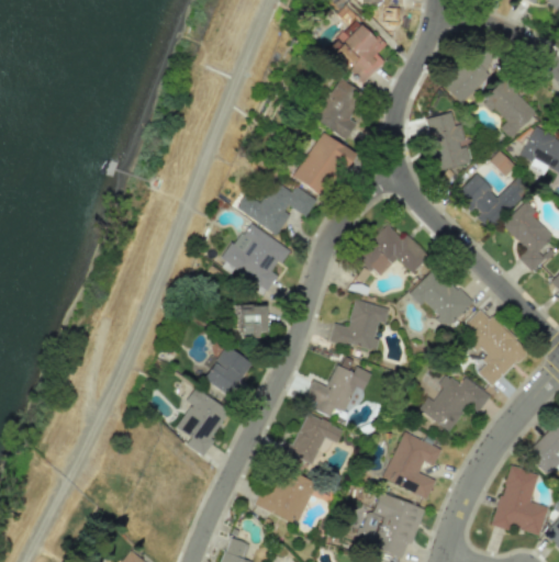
[(362,0),(364,3),(381,4),(380,25),(400,25),(401,6),(407,6),(406,0),(362,0)]
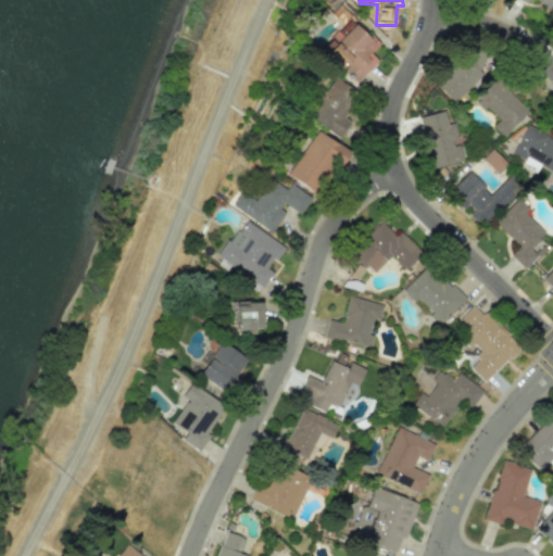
[(380,61),(373,53),(380,45),(357,22),(328,53),(359,83),(380,61)]
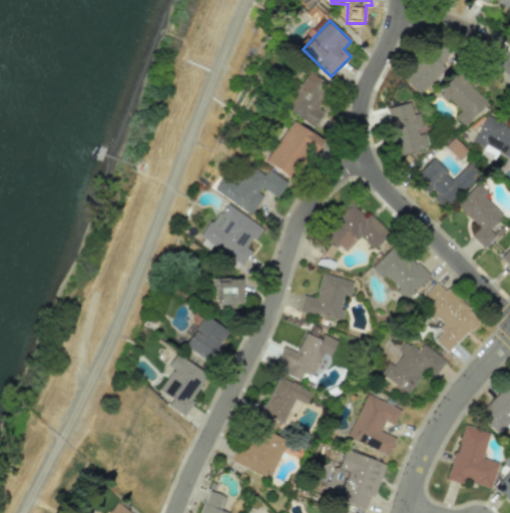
[(421,93),(457,59),(441,42),(405,76),(421,93)]
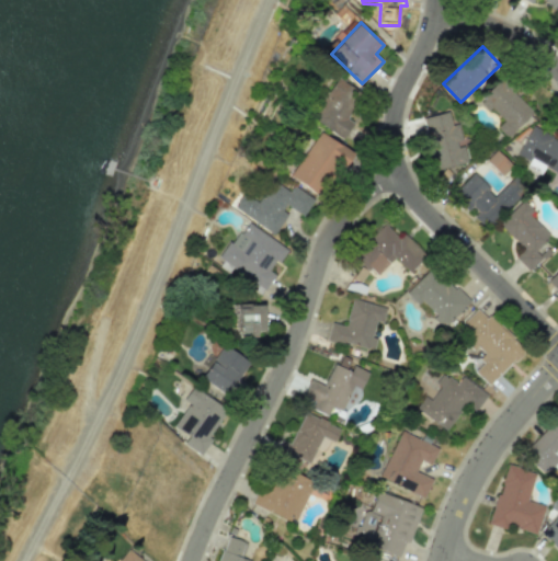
[(355,122),(349,118),(363,91),(338,78),(315,121),(348,138),(355,122)]
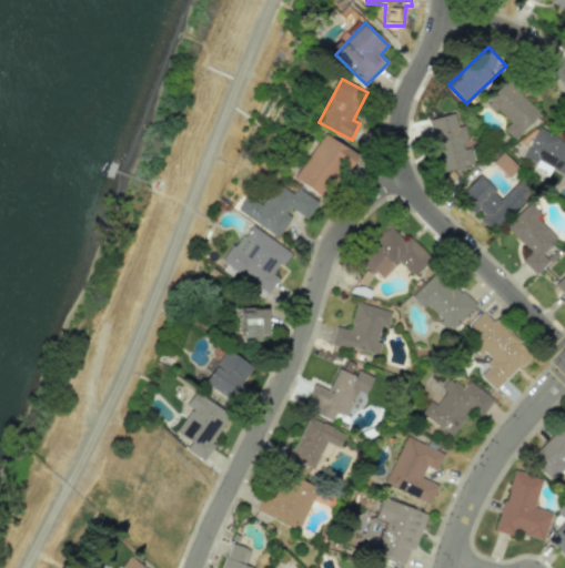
[(515,139),(542,114),(513,82),(491,102),(511,123),(506,129),(515,139)]
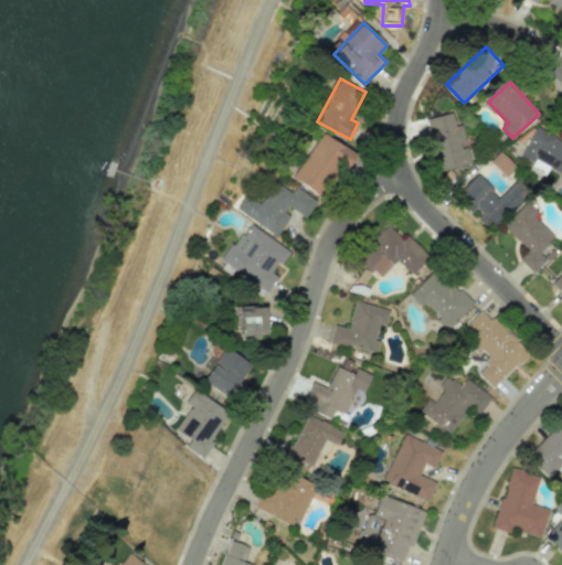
[(428,118),(439,171),(474,164),(469,144),(468,145),(464,125),(457,126),(454,113),(428,118)]
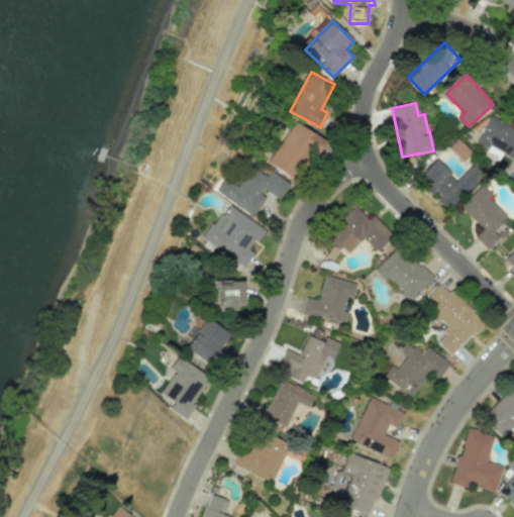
[(270,163),(297,181),(324,138),(297,121),(270,163)]
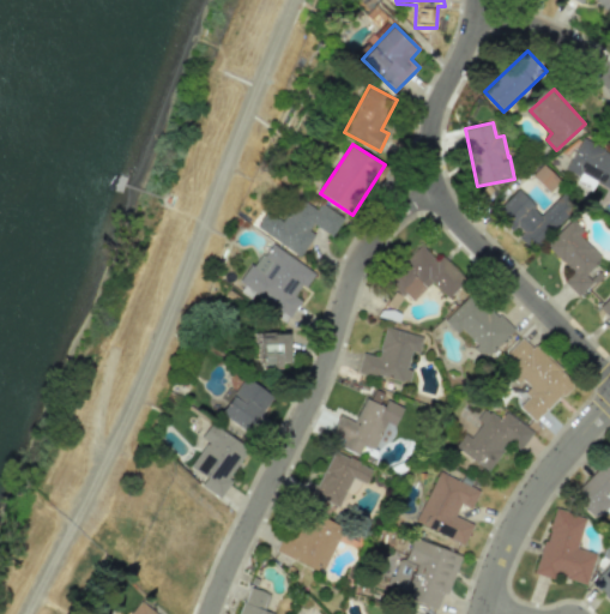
[(533,176),(551,192),(562,181),(544,164),(533,176)]
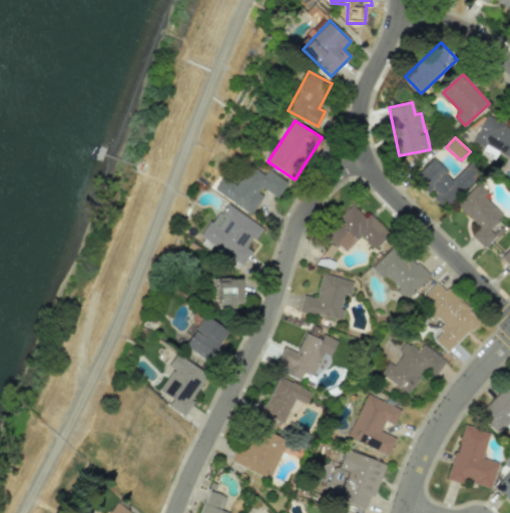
[(448,207),(483,170),(472,160),(455,178),(434,158),(417,176),(431,190),(431,191),(448,207)]
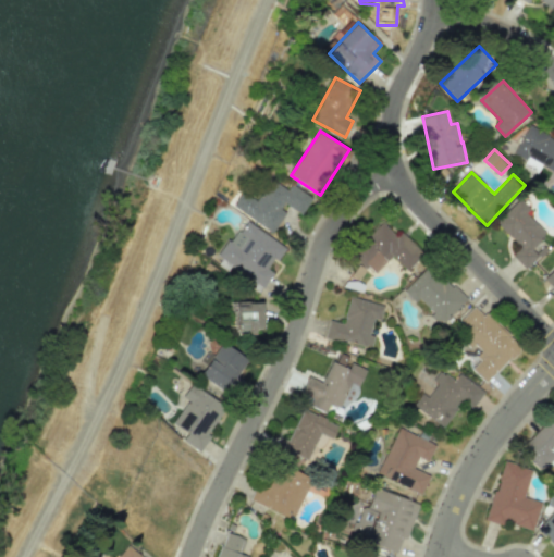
[(273,232),(291,206),(304,214),(315,198),(294,184),(290,189),(274,180),(260,201),(245,192),(234,207),(273,232)]
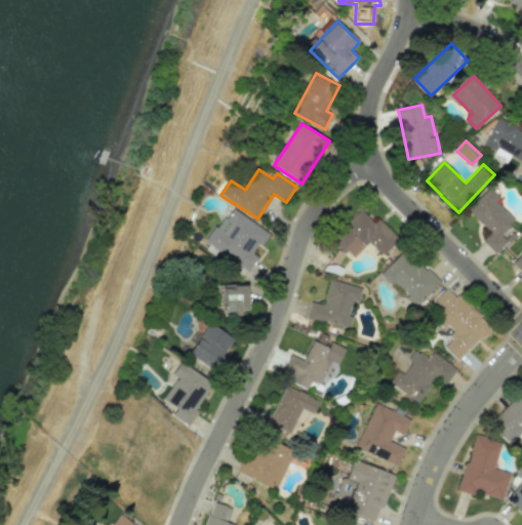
[(517,219),(496,201),(502,196),(491,187),(469,211),(493,233),(485,242),(497,253),(509,241),(503,235),(517,219)]
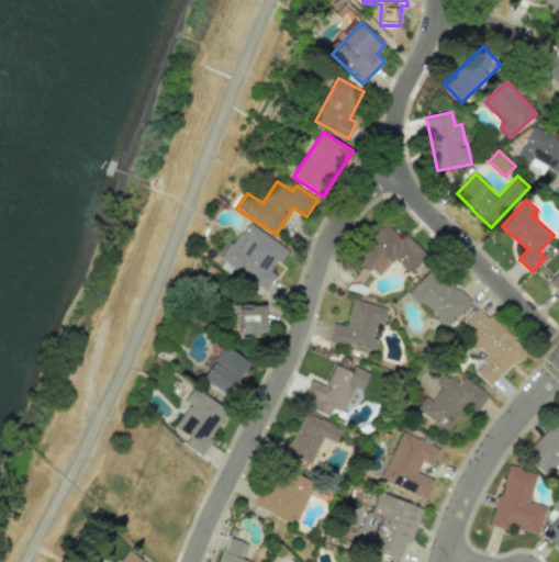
[(289,249),(248,222),(222,261),(267,291),(278,274),(274,272),(289,249)]
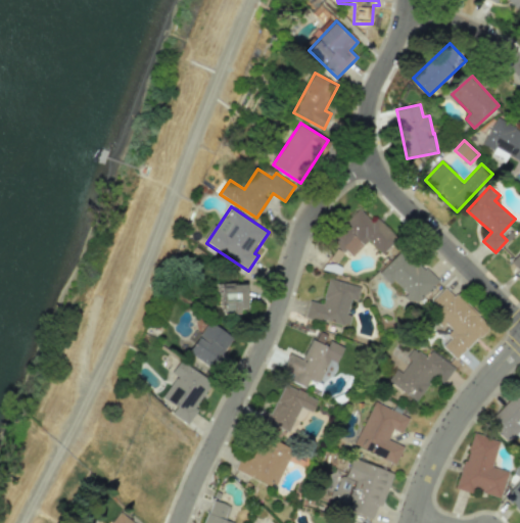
[(398,239),(379,217),(374,222),(362,209),(332,237),(351,258),(370,240),(382,253),(398,239)]
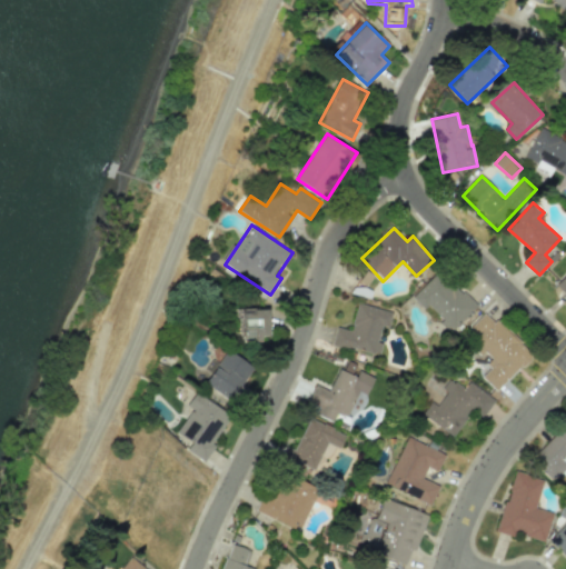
[(477,307),(440,270),(414,297),(427,309),(430,306),(443,319),(438,322),(450,333),(477,307)]
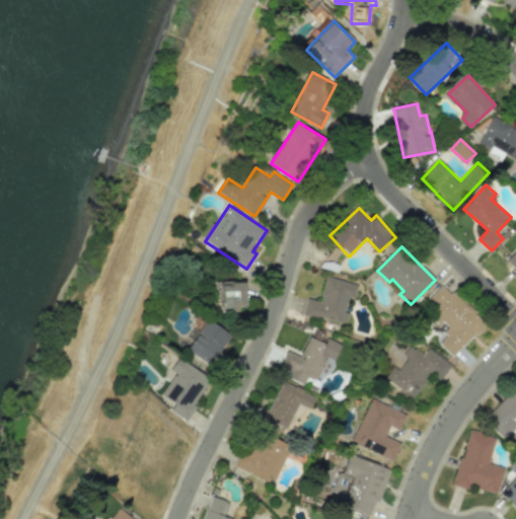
[(338,256),(329,253),(322,268),(338,275),(342,266),(335,263),(338,256)]
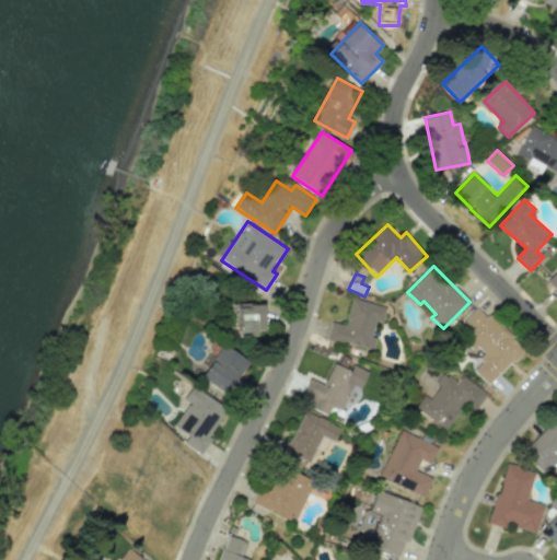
[(387,307),(354,298),(346,325),(334,322),(329,337),(375,350),(379,337),(373,336),(378,321),(384,322),(387,307)]
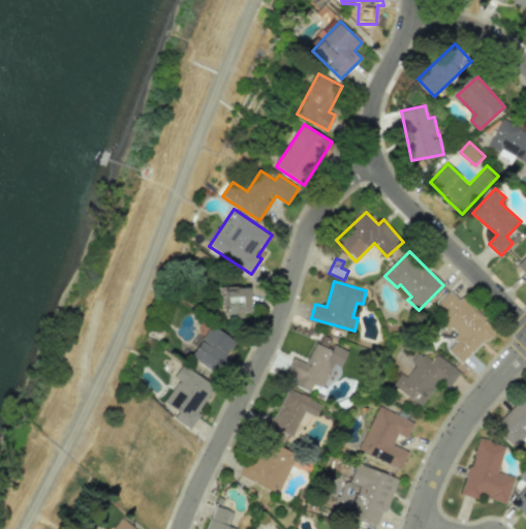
[(249,287),(223,287),(223,315),(250,314),(249,287)]
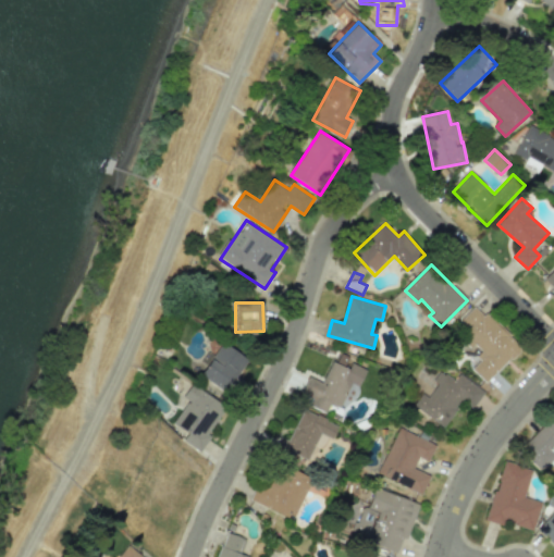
[(488,383),(522,348),(478,304),(456,324),(487,356),(474,369),(488,383)]
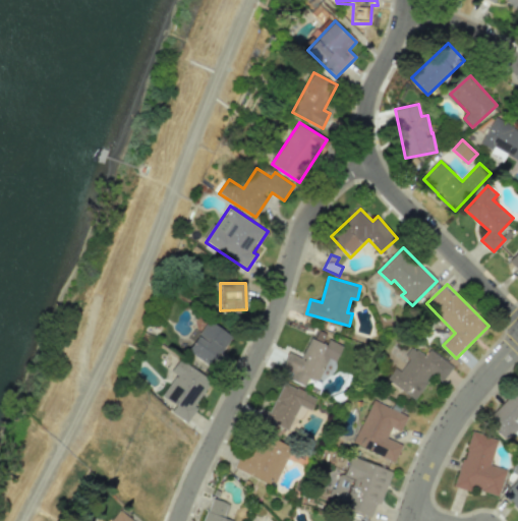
[(232,334),(208,320),(189,353),(214,366),(232,334)]
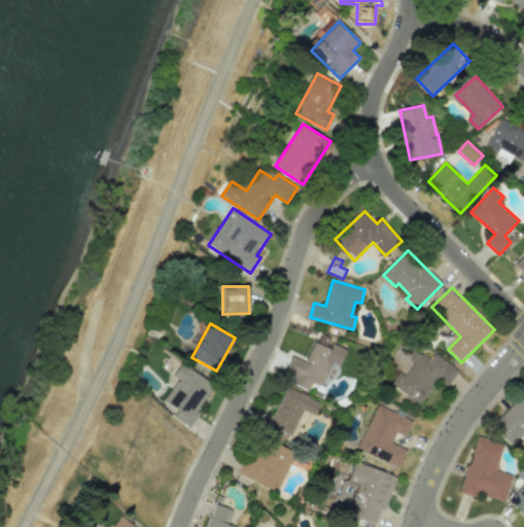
[(348,349),(330,342),(329,345),(315,340),(307,362),(292,356),(286,373),(297,377),(294,384),(310,390),(313,382),(323,386),(333,362),(341,365),(348,349)]
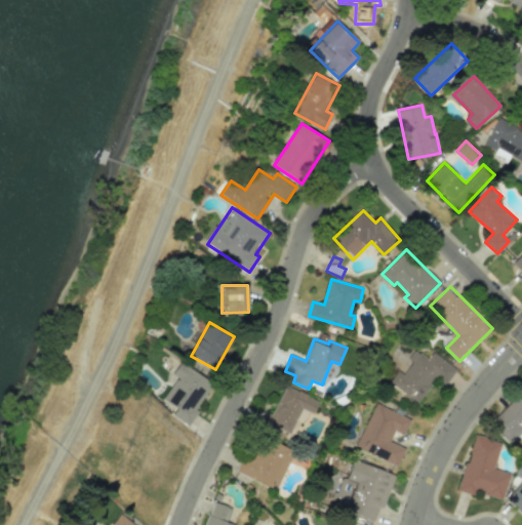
[(434,353),(430,358),(416,350),(409,360),(413,362),(405,374),(399,370),(390,384),(420,403),(437,377),(448,385),(458,368),(434,353)]
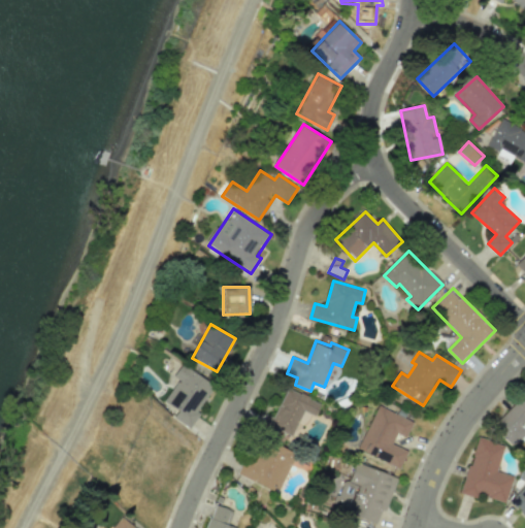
[(165,402),(179,410),(174,418),(192,428),(202,413),(199,411),(216,385),(183,364),(174,376),(179,380),(165,402)]
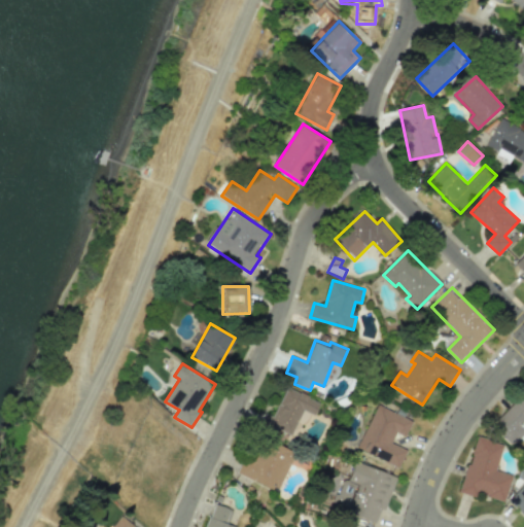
[(293,433),(304,410),(316,415),(321,401),(287,387),(272,424),(293,433)]
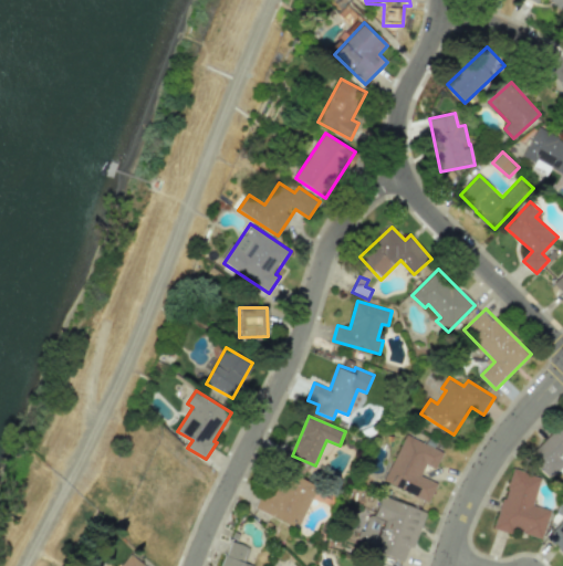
[(430,501),(438,482),(421,477),(427,464),(437,469),(445,450),(405,436),(386,483),(430,501)]
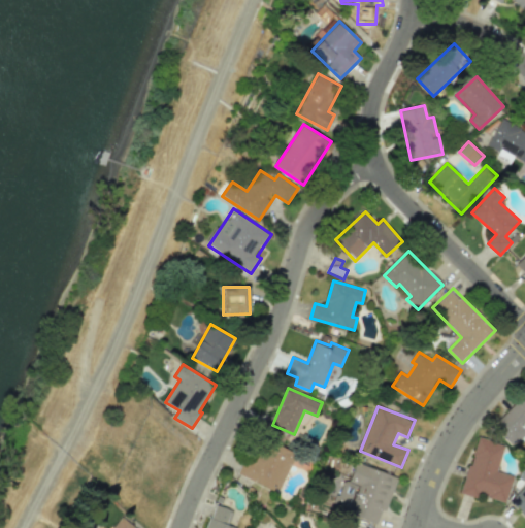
[(505,444),(478,437),(462,494),(480,498),(480,495),(506,502),(514,475),(498,471),(505,444)]
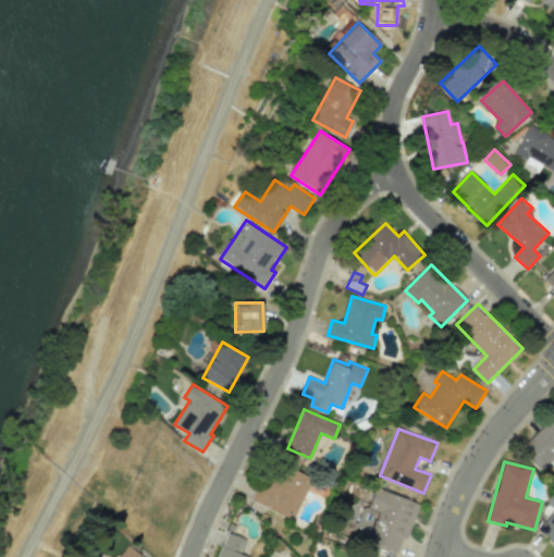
[(251,502),(297,519),(314,477),(282,465),(273,487),(259,482),(251,502)]
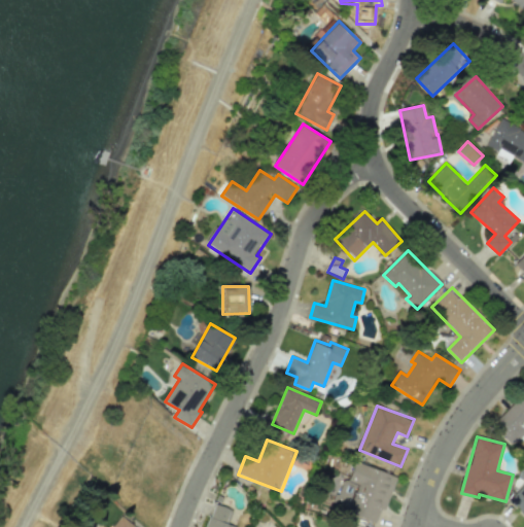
[(397,477),(356,461),(349,481),(340,478),(329,504),(380,523),(397,477)]
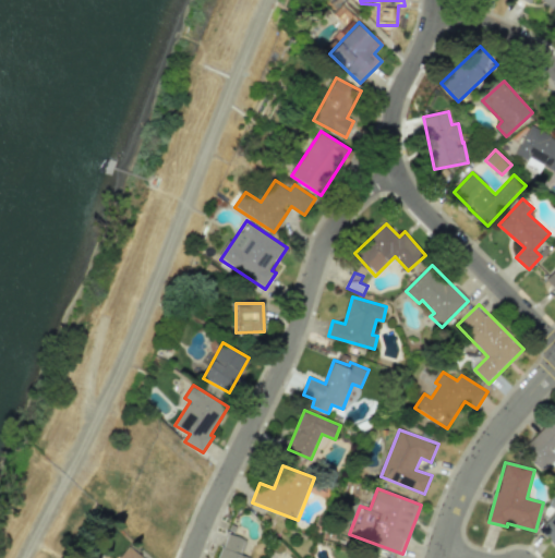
[(218,557),(251,557),(242,555),(248,540),(228,533),(218,557)]
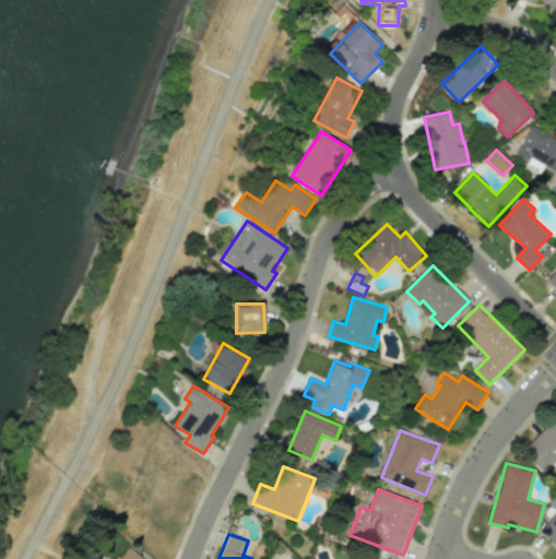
[(145,558),(130,547),(120,558),(145,558)]
